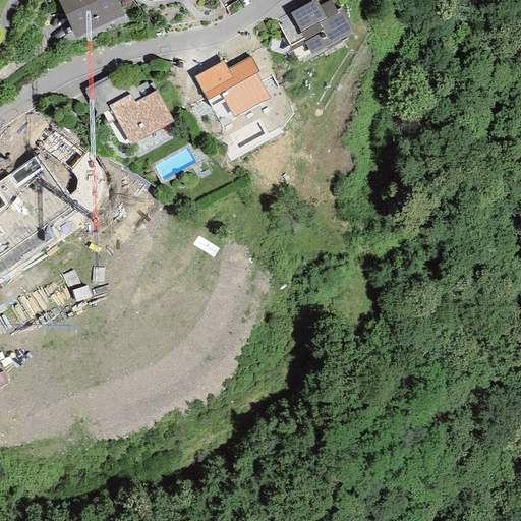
[(57,0),(75,39),(123,16),(115,0),(57,0)]
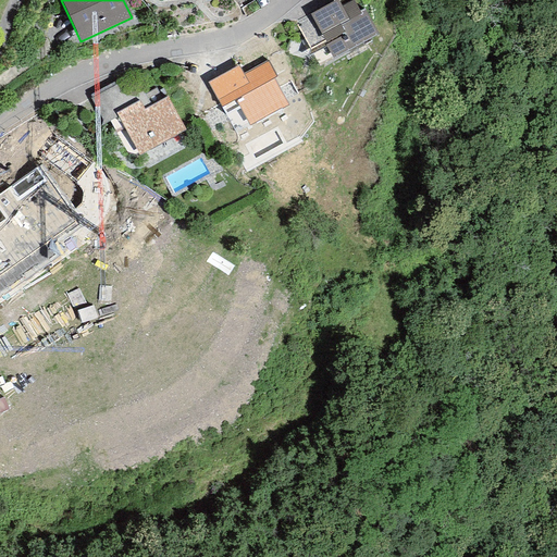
[(378,35),(363,9),(359,12),(353,0),(341,7),(336,0),(335,0),(309,14),(326,45),(324,45),(333,60),(378,35)]
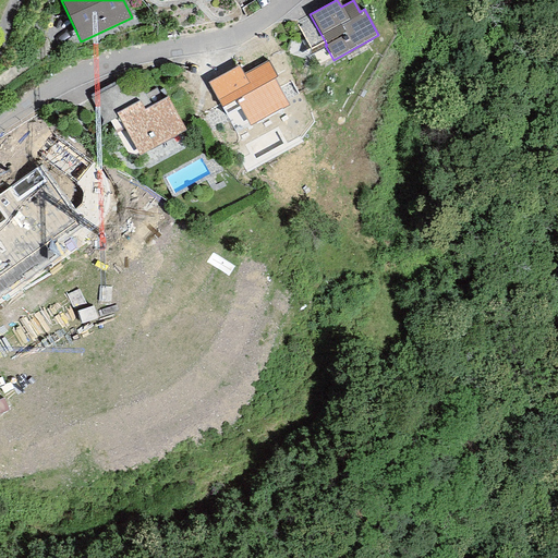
[(235,99),(251,125),(288,105),(274,79),(277,77),(268,61),(243,75),(239,65),(208,83),(221,107),(235,99)]
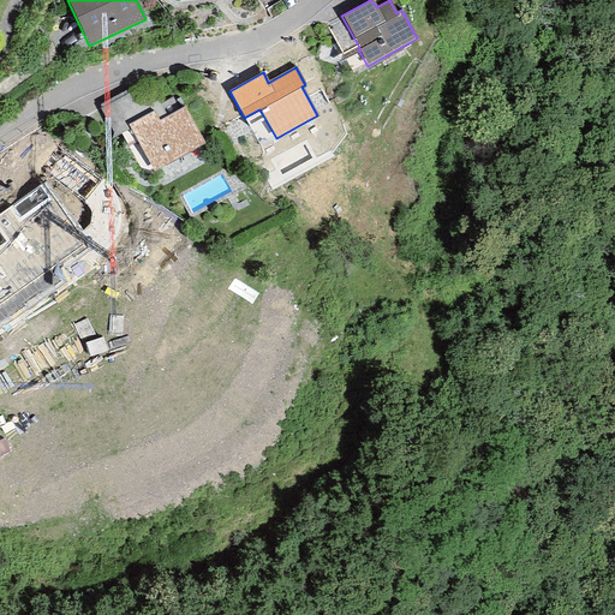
[(204,144),(184,107),(159,120),(153,109),(126,124),(154,173),(204,144)]
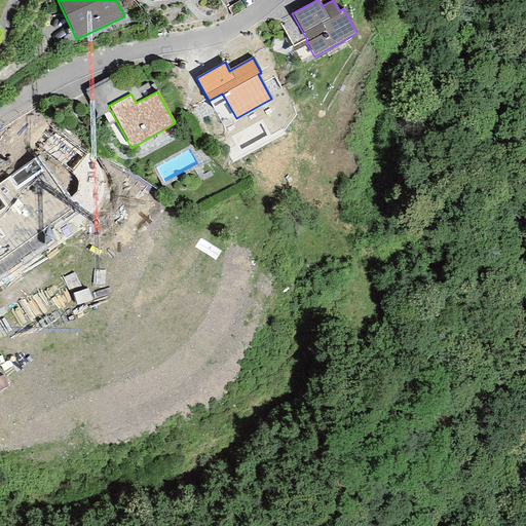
[(76,209),(38,155),(0,182),(0,277),(54,239),(47,229),(76,209)]
